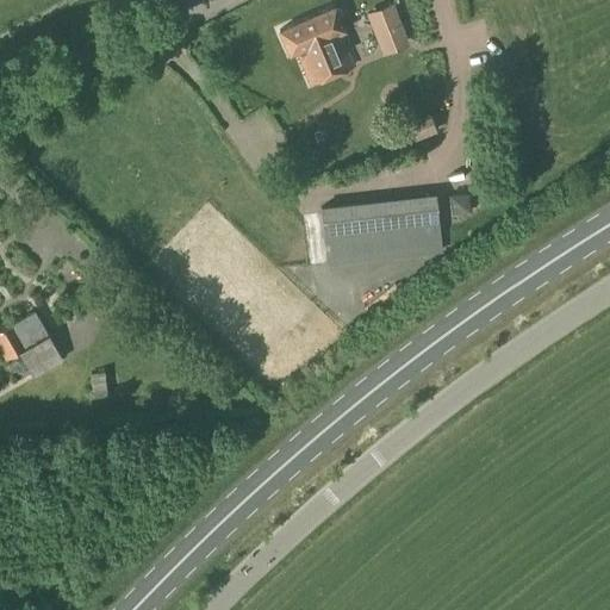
[(381,57),(409,45),(393,2),(365,14),(381,57)]
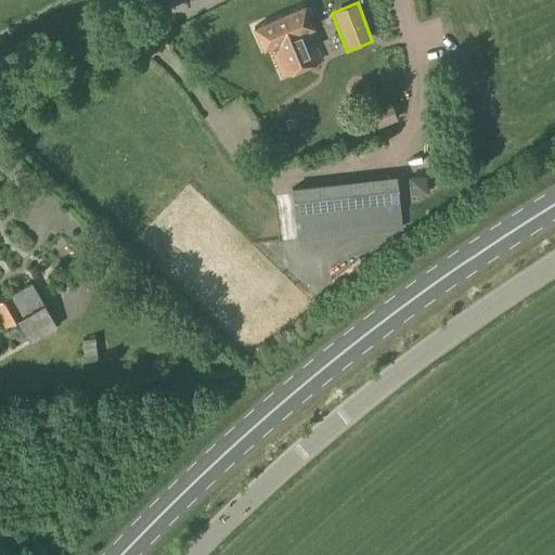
[(282,78),(322,61),(309,30),(313,28),(304,8),(254,29),(262,51),(269,48),(282,78)]
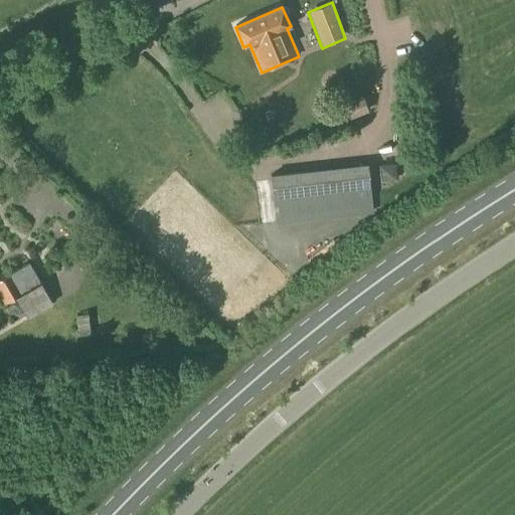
[(349,120),(368,113),(362,95),(342,102),(349,120)]
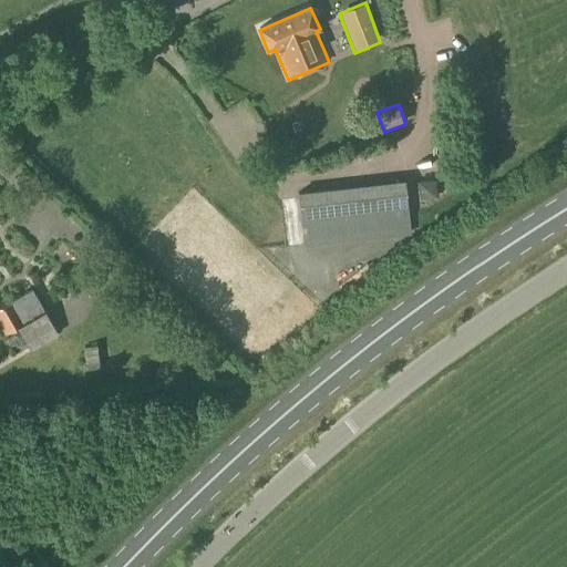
[(435,179),(416,182),(419,200),(437,198),(435,179)]
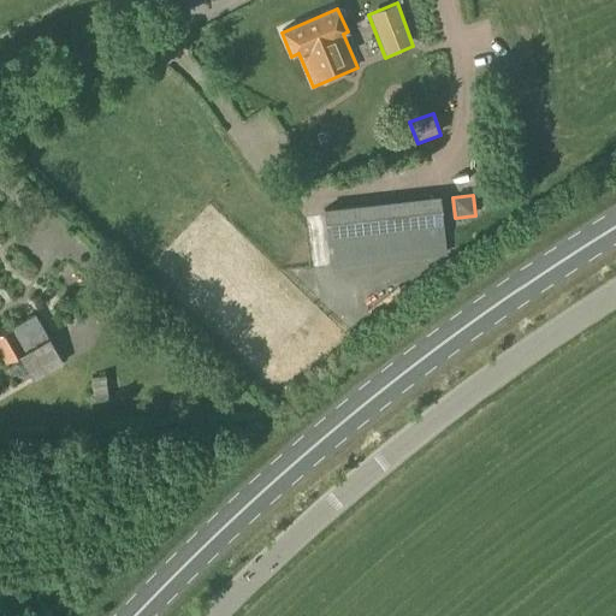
[(326,247),(443,234),(439,196),(324,208),(326,247)]
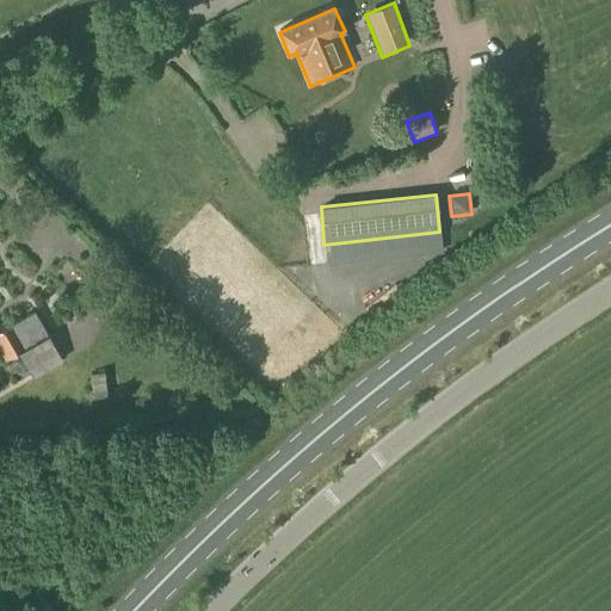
[(62,360),(34,312),(0,331),(0,353),(5,362),(18,353),(32,378),(62,360)]
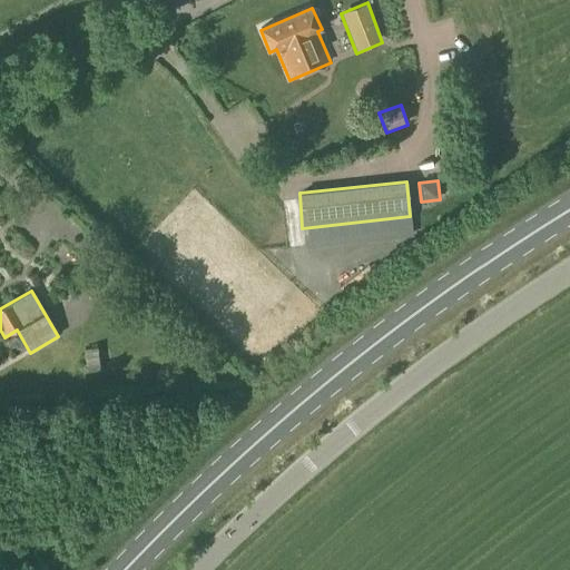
[(87,373),(99,371),(100,371),(96,349),(84,351),(87,373)]
